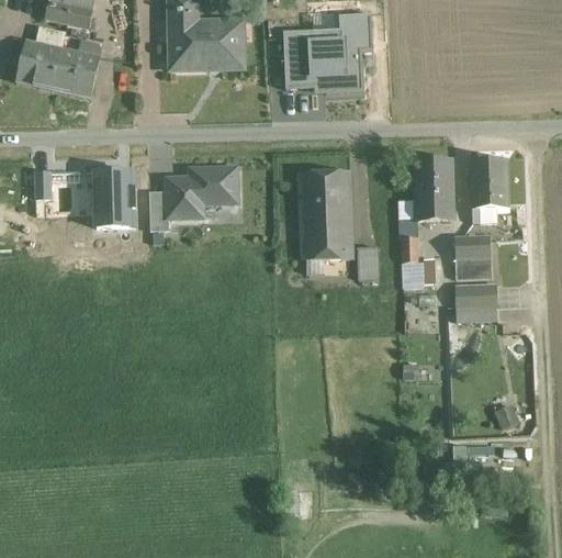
[(63,3),(49,0),(45,20),(63,24),(63,3)]
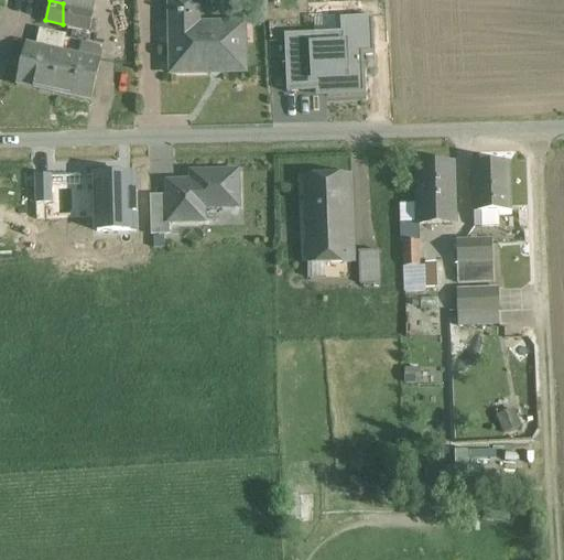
[(69,0),(68,4),(63,3),(63,24),(88,30),(95,0),(69,0)]
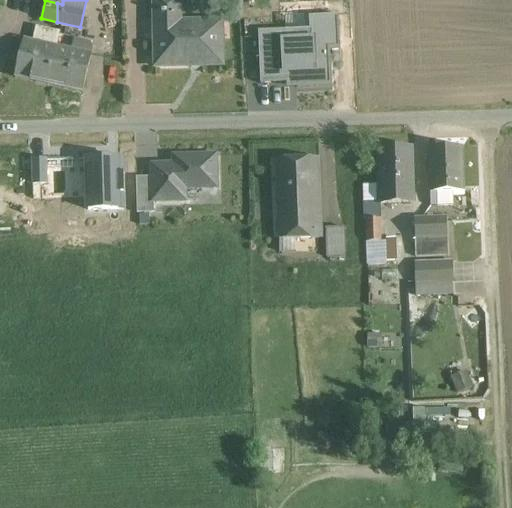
[(153,0),(155,65),(221,63),(220,36),(213,36),(212,21),(180,22),(179,0),(153,0)]
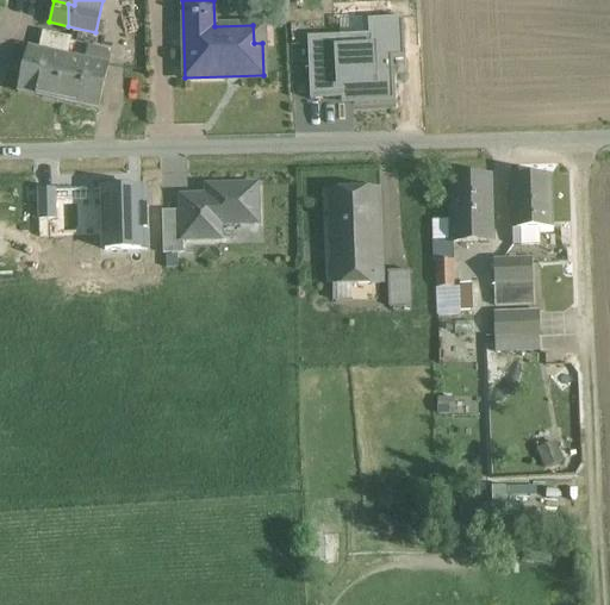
[(369,30),(306,33),(310,95),(343,94),(343,101),(394,98),(392,55),(406,55),(404,14),(368,17),(369,30)]
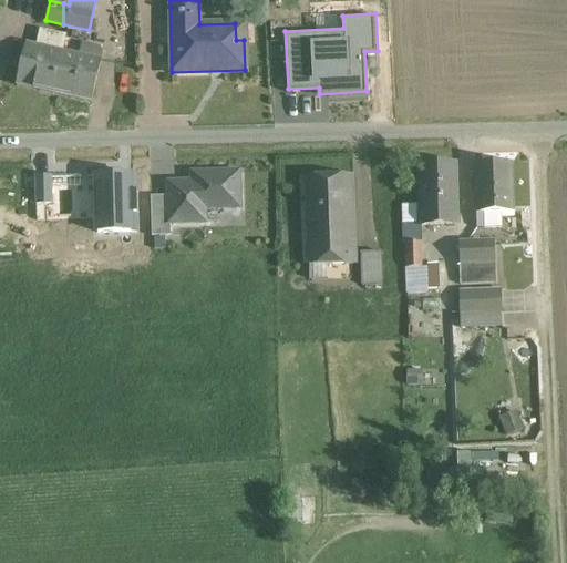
[(62,49),(24,40),(14,82),(52,91),(62,49)]
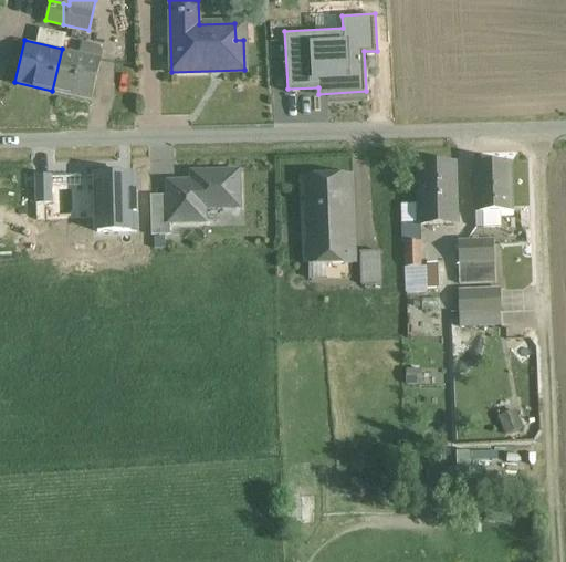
[(101,58),(62,49),(52,91),(91,100),(101,58)]
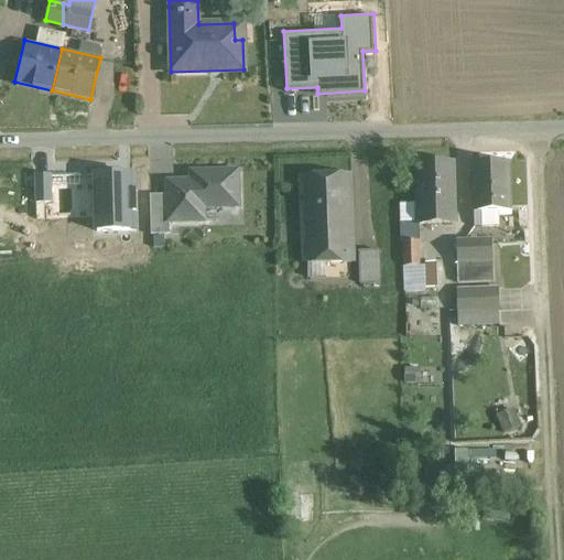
[(508,159),(473,160),(474,208),(474,224),(498,223),(498,207),(509,207),(508,159)]
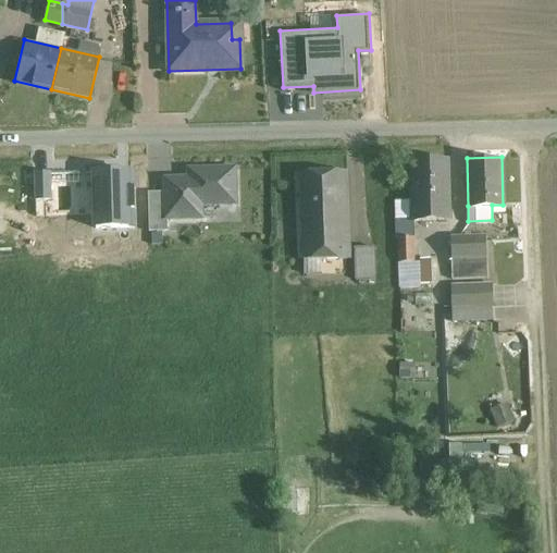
[(447,159),(412,160),(412,196),(398,196),(398,216),(415,216),(447,216),(447,159)]
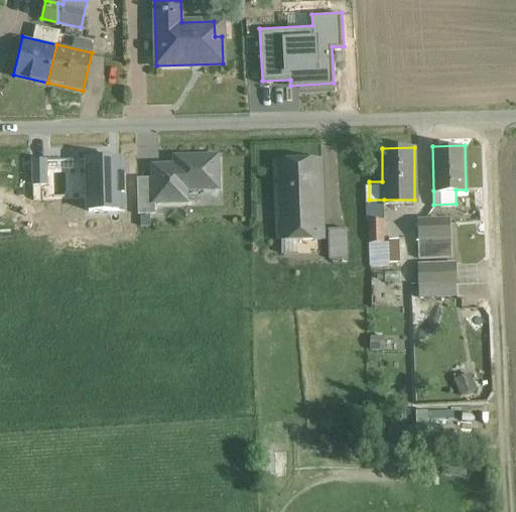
[(217,154),(182,155),(183,162),(153,163),(153,175),(153,200),(155,200),(186,199),(186,186),(218,185),(217,154)]
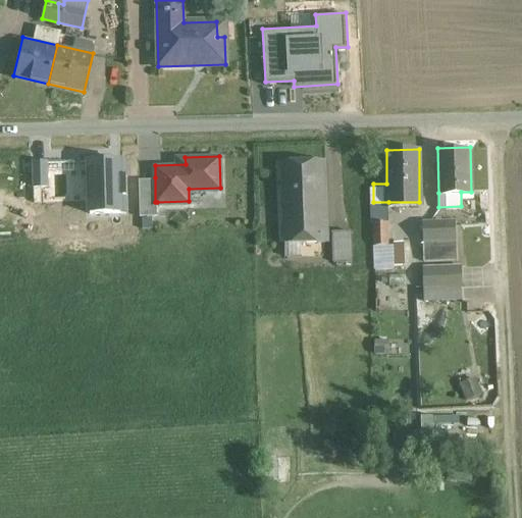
[(92,159),(93,208),(126,207),(126,193),(123,193),(123,179),(118,180),(118,171),(110,172),(110,166),(122,166),(122,158),(92,159)]
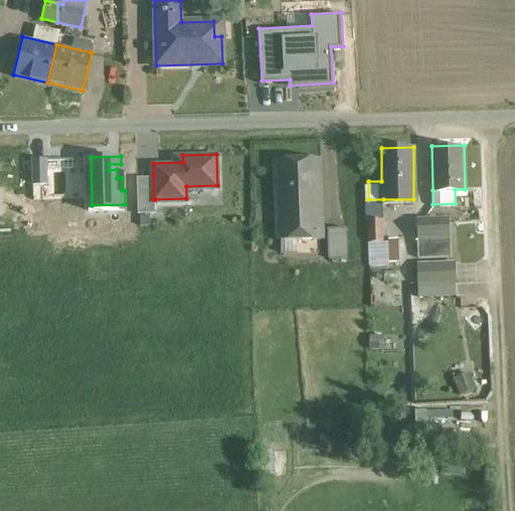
[(318,158),(277,159),(279,237),(321,236),(318,158)]
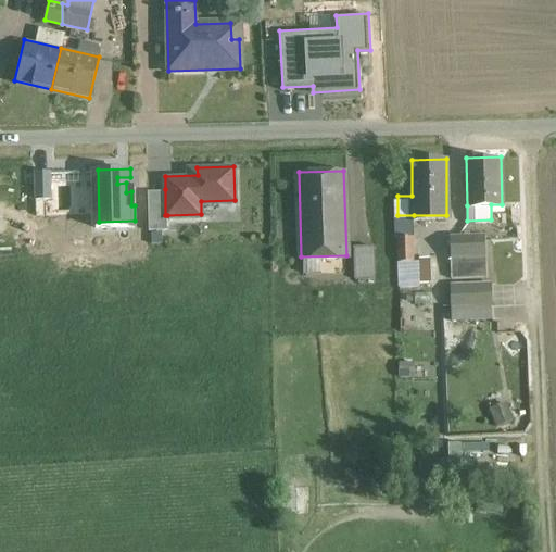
[(165,189),(148,190),(149,229),(167,228),(167,215),(165,215),(165,189)]
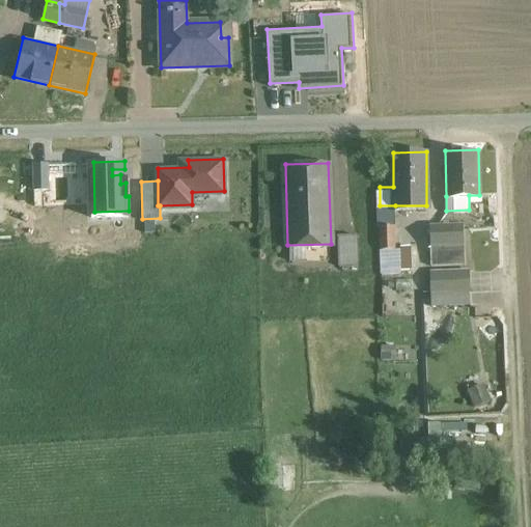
[(395,205),(380,205),(380,187),(376,187),(376,225),(380,225),(381,225),(395,225),(395,205)]
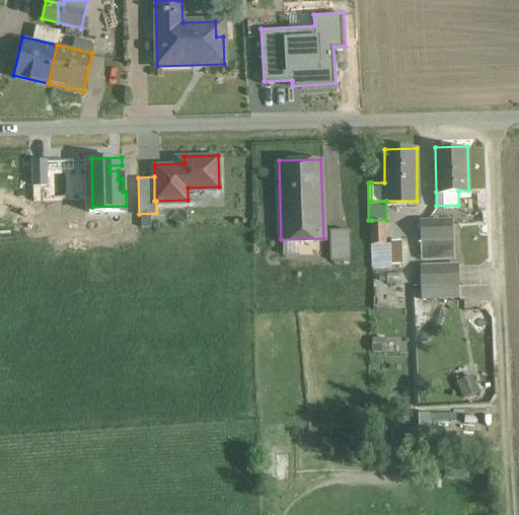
[(451,219),(420,220),(421,255),(452,254),(451,219)]
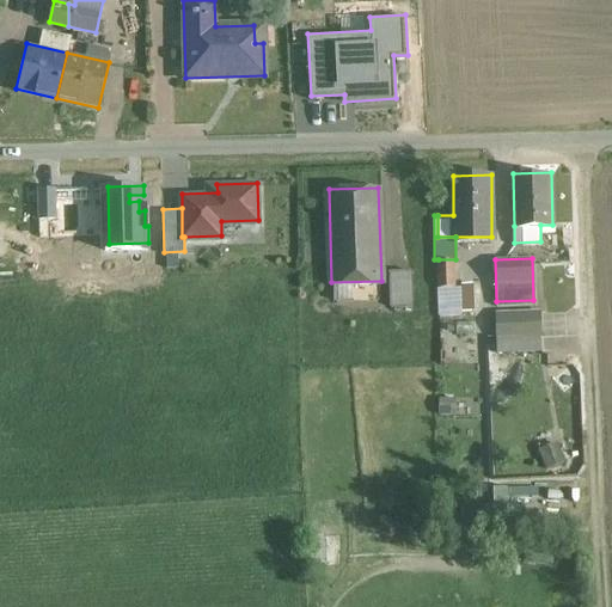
[(456,284),(456,259),(439,259),(439,284),(456,284)]
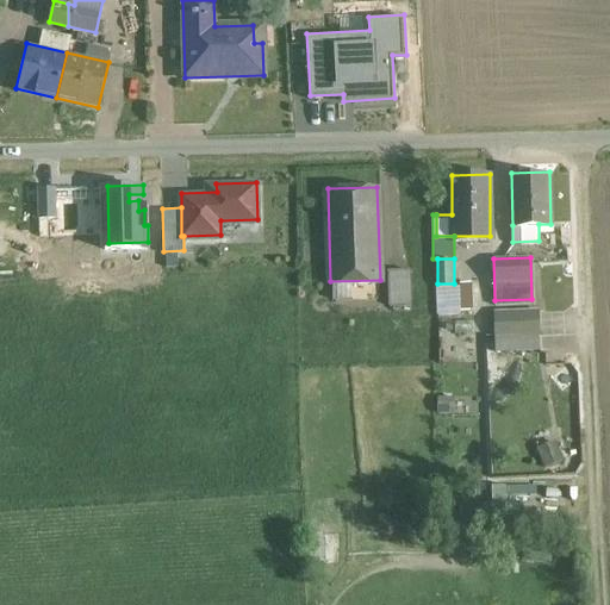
[(410,268),(387,268),(388,304),(411,303),(410,268)]
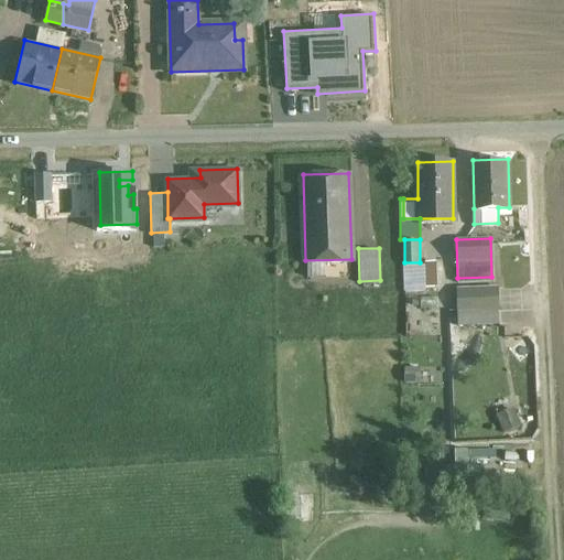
[(424,282),(438,281),(437,259),(423,260),(424,282)]
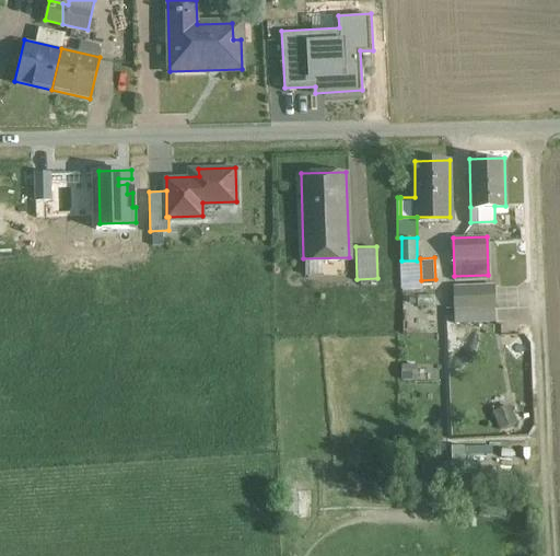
[(494,284),(454,285),(454,308),(494,305),(494,284)]
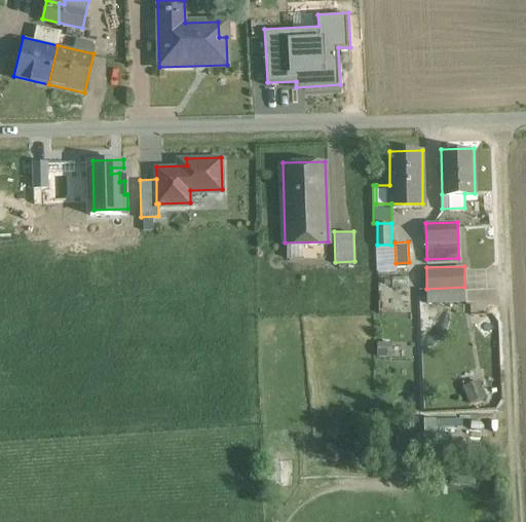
[(373,280),(373,269),(354,269),(354,280),(373,280)]
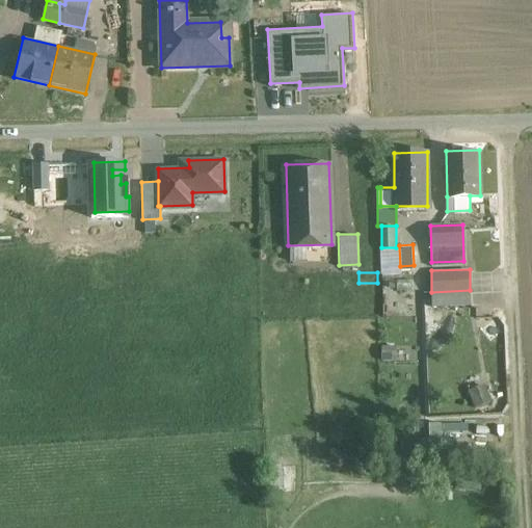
[(431,292),(432,304),(470,302),(470,290),(431,292)]
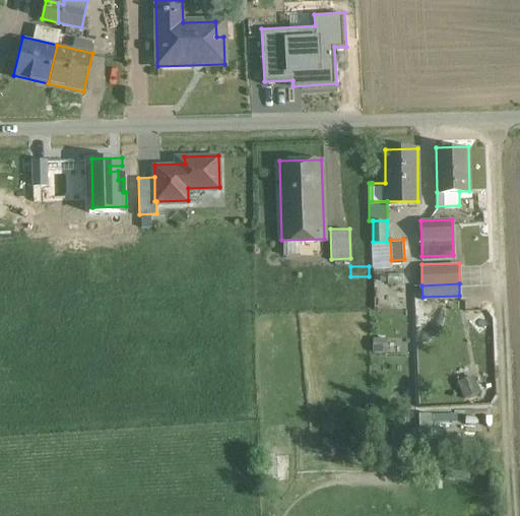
[(473,375),(458,381),(464,396),(478,390),(473,375)]
